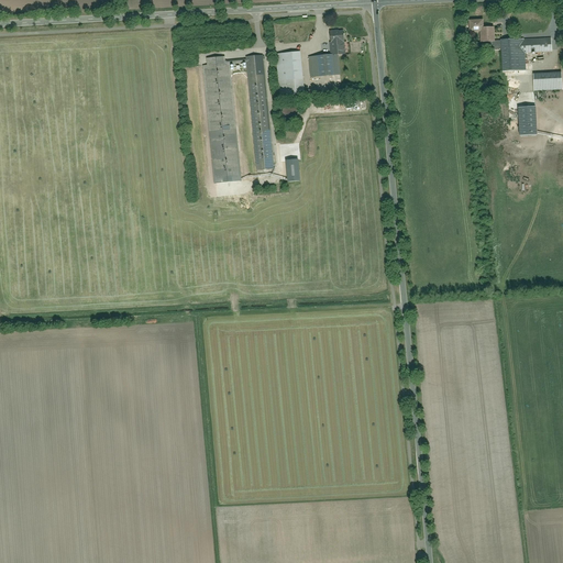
[(484,44),(484,52),(499,51),(500,73),(525,72),(523,55),(549,54),(549,40),(521,41),(499,42),(492,42),(492,28),(482,28),(482,21),(467,21),(467,33),(478,32),(478,44),(484,44)]
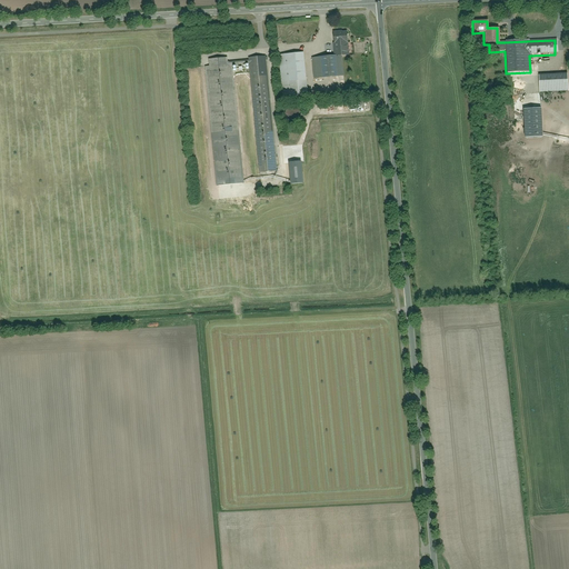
[(325,88),(323,78),(343,76),(342,58),(349,57),(347,32),(332,33),(335,57),(311,59),(313,89),(325,88)]
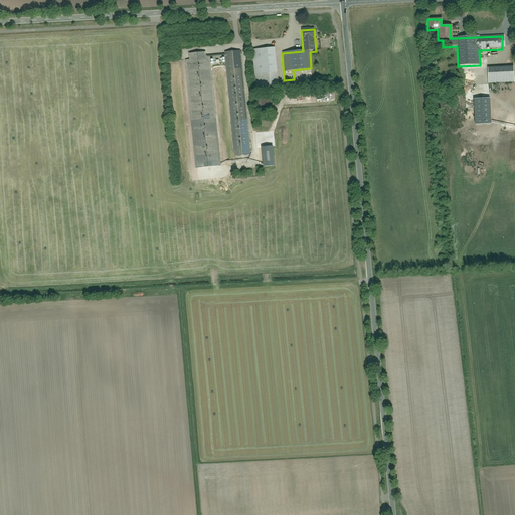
[(252,50),(255,90),(277,88),(274,48),(252,50)]
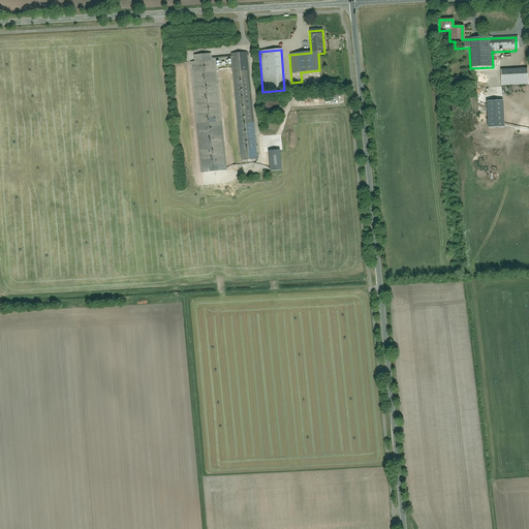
[(247,54),(230,55),(240,160),(256,158),(247,54)]
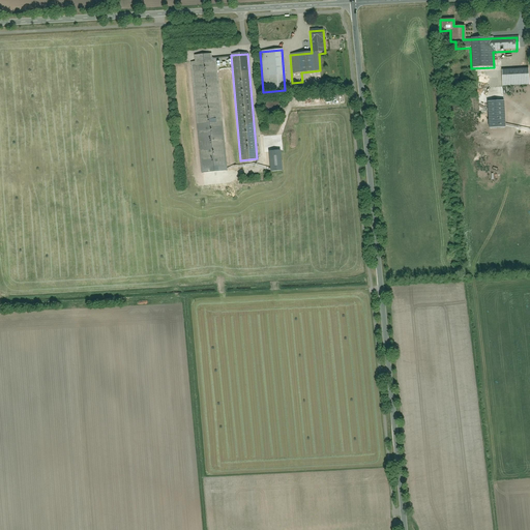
[(194,56),(195,63),(190,63),(201,173),(226,171),(214,61),(211,61),(211,55),(194,56)]
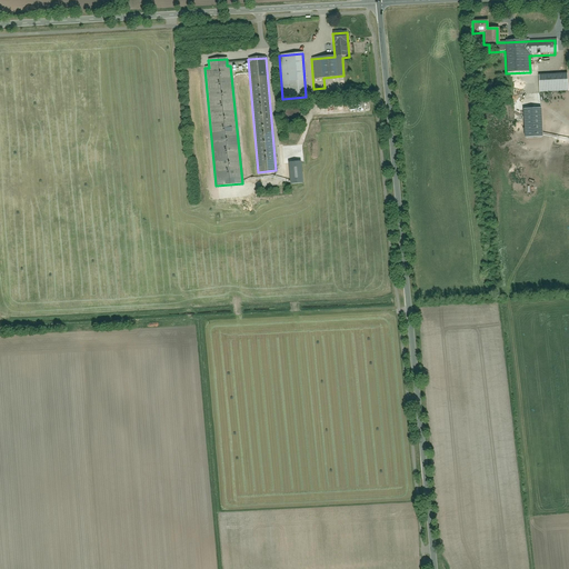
[(565,75),(538,76),(539,92),(566,90),(565,75)]
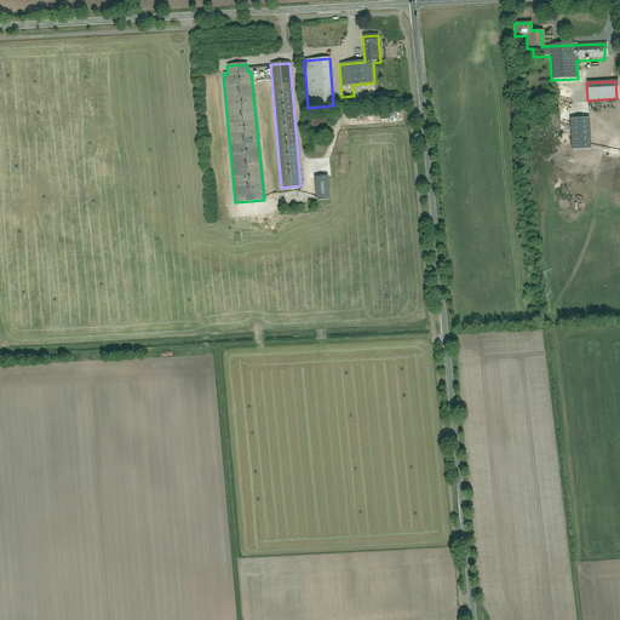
[(310,127),(314,131),(317,132),(320,132),(322,131),(325,128),(326,125),(325,121),(322,119),(319,118),(315,118),(311,120),(310,124),(310,127)]
